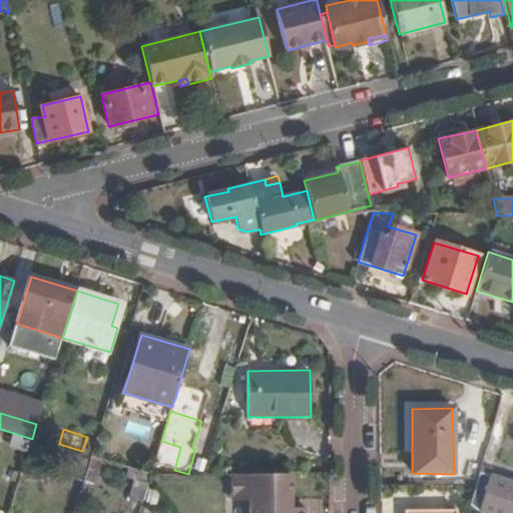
[(495,469),(481,464),(478,471),(493,476),(495,469)]
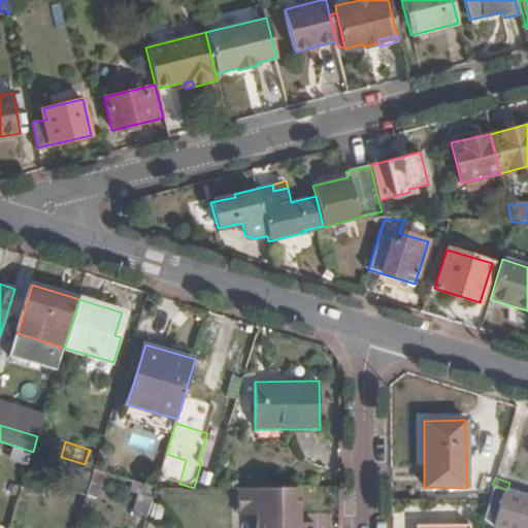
[(497,527),(527,527),(527,496),(507,490),(492,485),(488,499),(491,525),(497,527)]
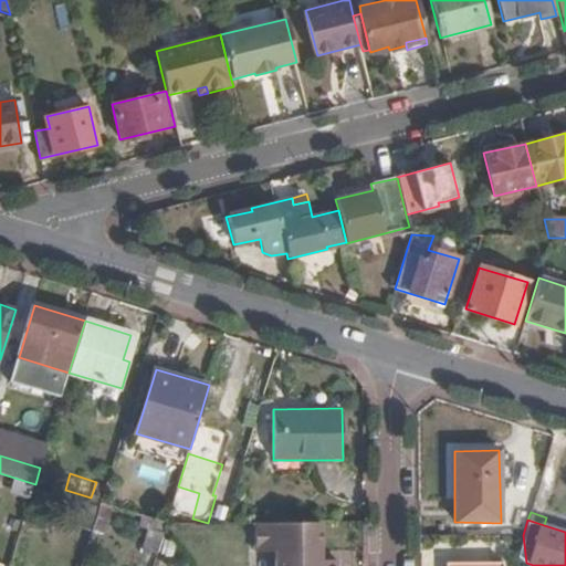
[(321,522),(255,523),(255,552),(275,552),(275,565),(337,565),(338,561),(322,561),(321,522)]
